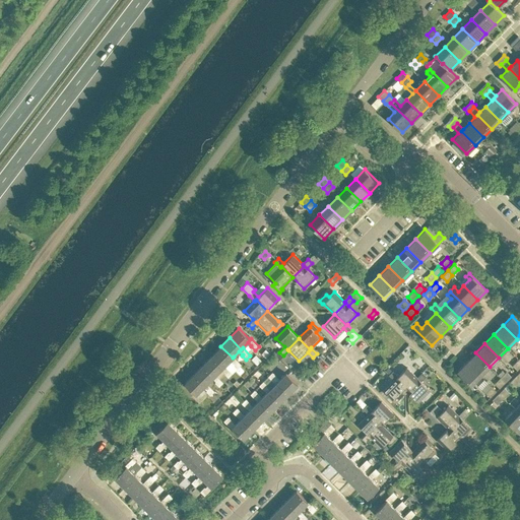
[(220,346),(211,355),(223,367),(224,366),(231,360),(234,364),(233,364),(237,368),(241,364),(234,356),(233,358),(220,346)]
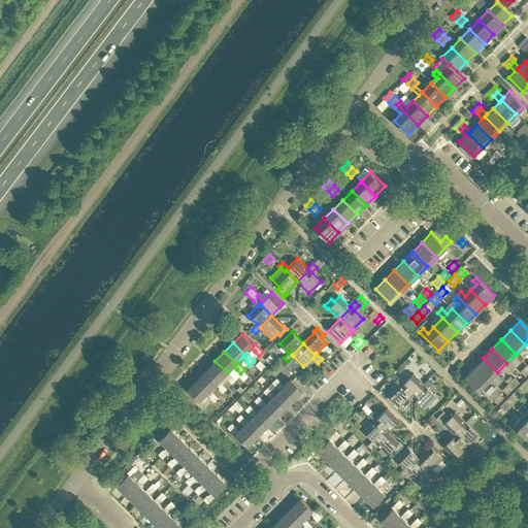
[(282,356),(278,360),(284,365),(288,361),(284,358),(282,356)]
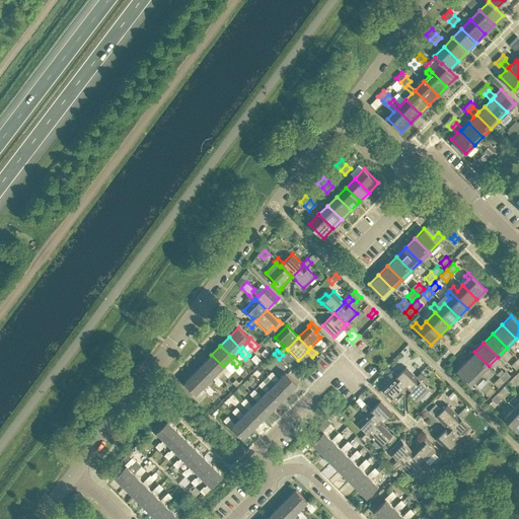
[(474,352),(465,361),(479,375),(489,366),(474,352)]
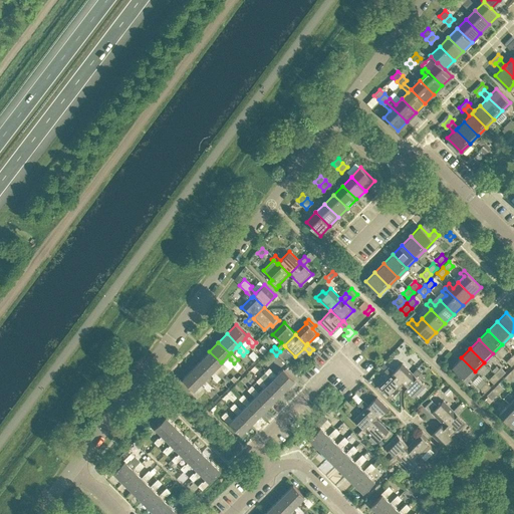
[(249,354),(254,360),(258,356),(253,350),(249,354)]
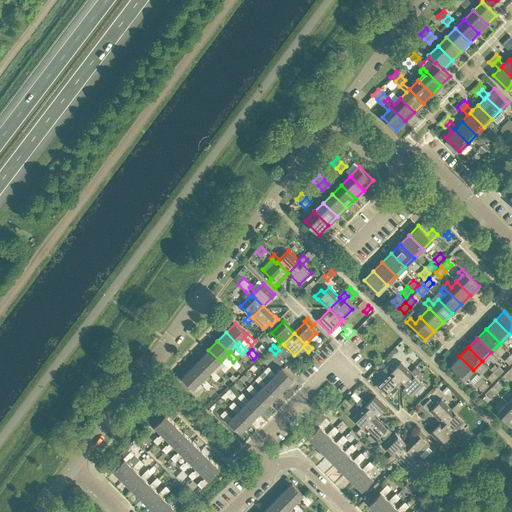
[(208,350),(200,359),(211,370),(213,369),(218,363),(221,366),(220,367),(224,371),(229,367),(221,360),(220,361),(208,350)]
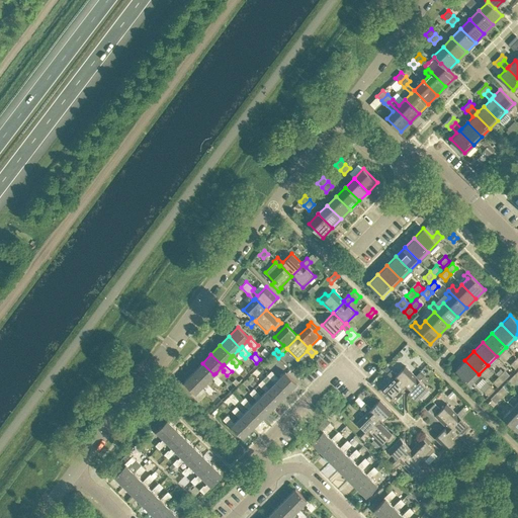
[(479,374),(464,360),(455,369),(469,383),(479,374)]
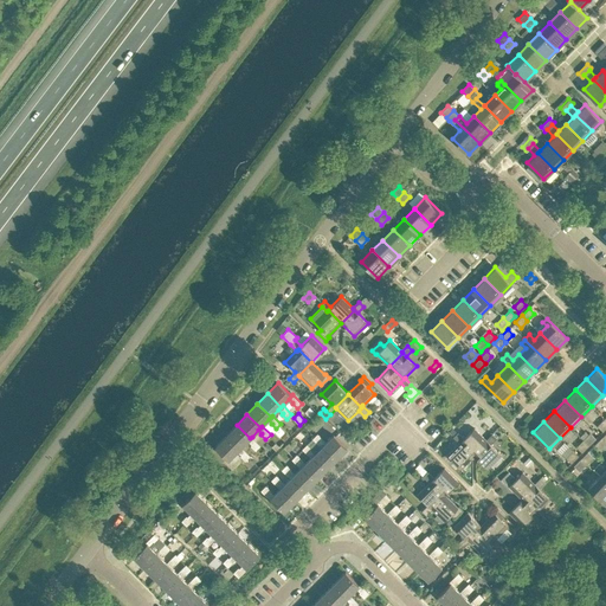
[(237,425),(226,436),(239,449),(242,446),(247,440),(251,444),(251,445),(256,450),(260,445),(252,437),(250,438),(237,425)]
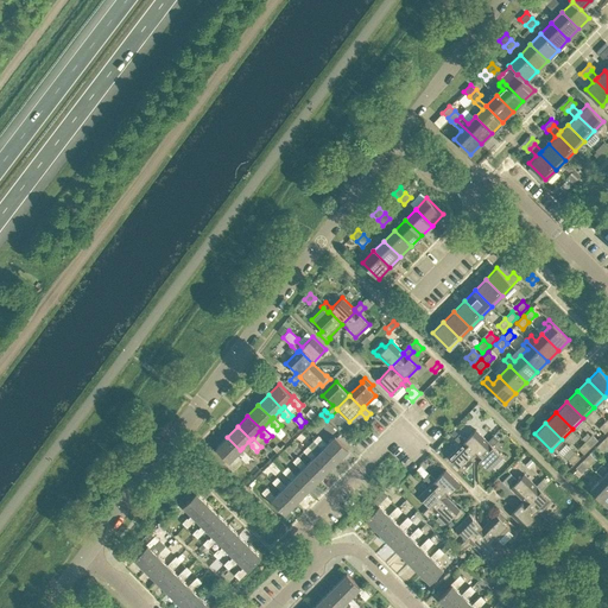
[(462,443),(475,456),(489,443),(487,442),(487,441),(475,429),(466,439),(458,434),(455,438),(461,444),(462,443)]
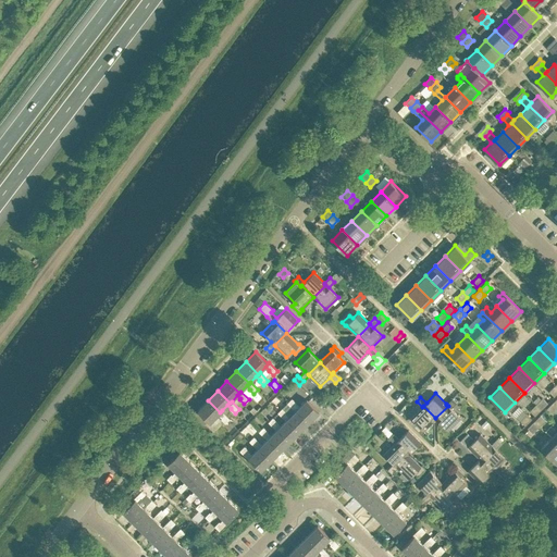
[(435,418),(448,430),(460,418),(450,408),(458,401),(454,397),(446,404),(446,405),(448,406),(435,418)]
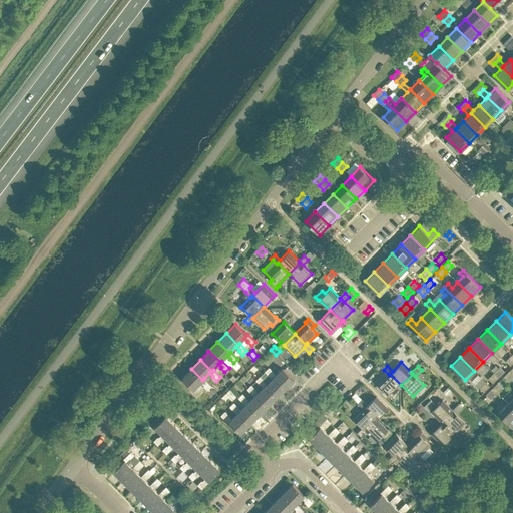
[(500,366),(494,372),(498,377),(504,371),(500,366)]
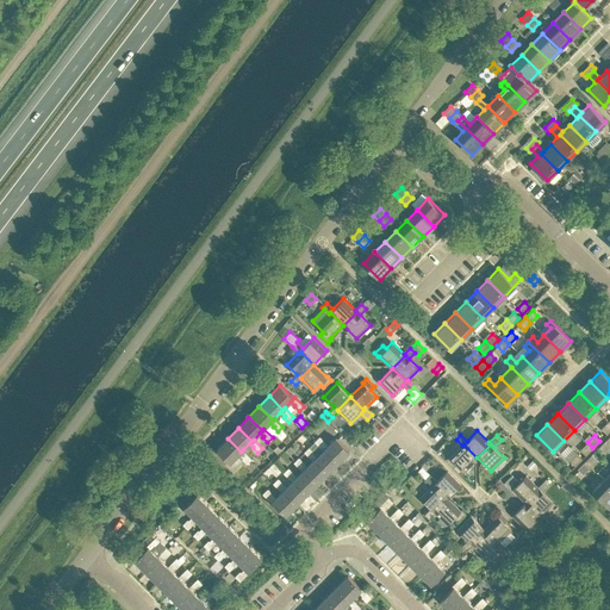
[(315,441),(323,449),(325,448),(338,461),(349,450),(336,437),(328,446),(323,442),(324,441),(319,436),(315,441)]
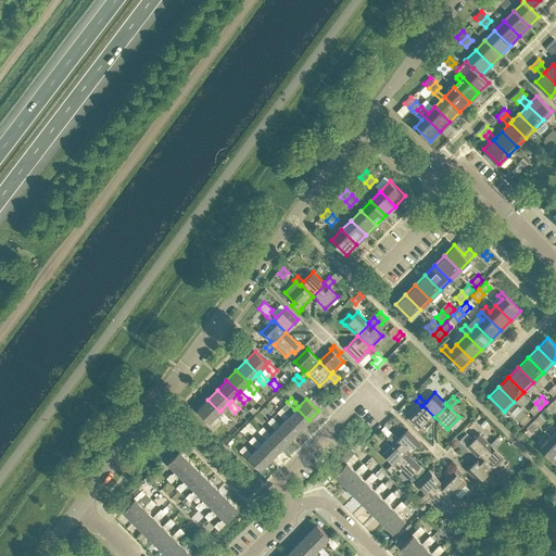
[(219,412),(207,400),(198,409),(210,421),(217,414),(222,417),(220,418),(225,422),(229,418),(222,409),(219,412)]
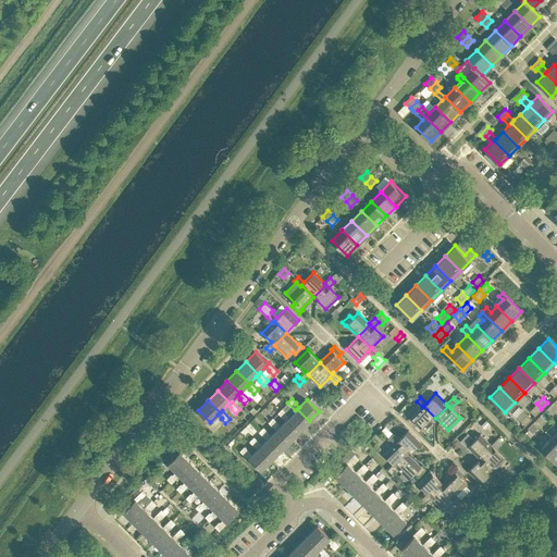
[(556,407),(556,405),(553,401),(547,408),(552,413),(556,407)]
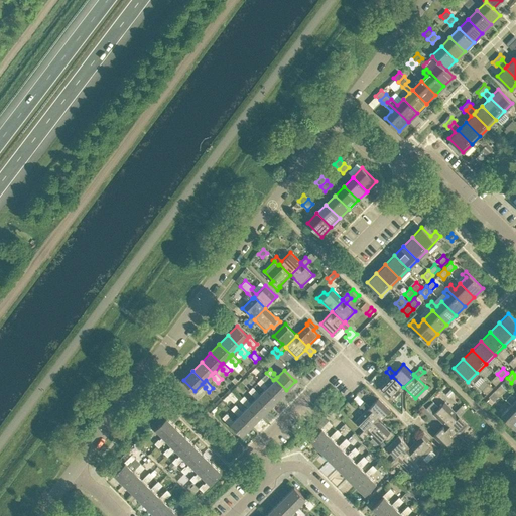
[(501,379),(497,374),(491,380),(495,385),(501,379)]
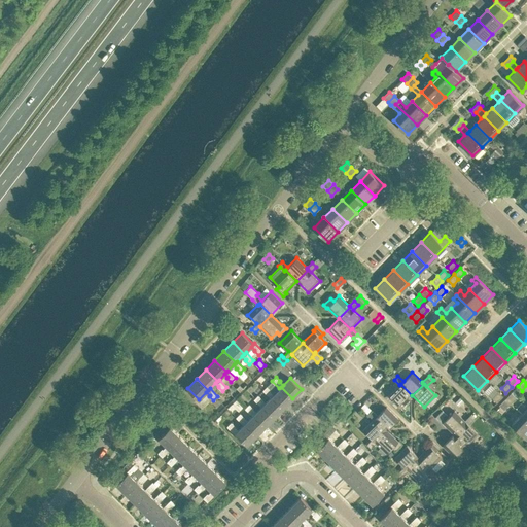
[(399,385),(389,395),(394,400),(392,403),(398,411),(401,408),(401,407),(412,395),(400,384),(399,385)]
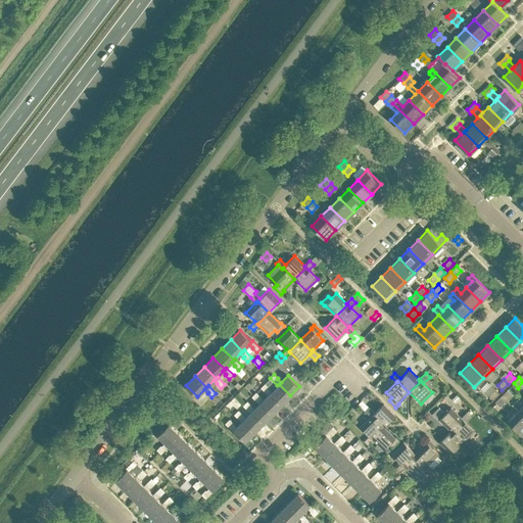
[(260,387),(268,394),(270,393),(281,405),(290,395),(279,384),(277,385),(272,391),(269,388),(269,387),(265,383),(260,387)]
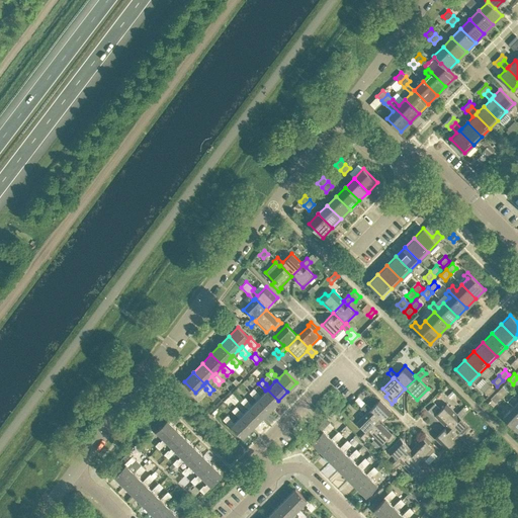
[(486,380),(480,387),(484,391),(490,384),(486,380)]
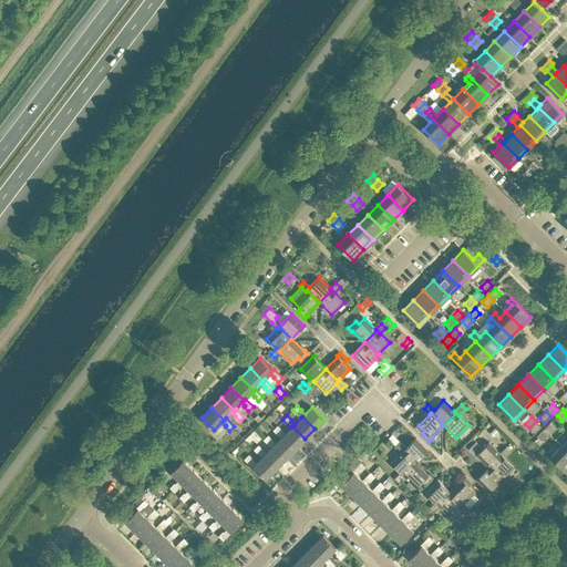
[(529,428),(534,433),(540,426),(536,421),(529,428)]
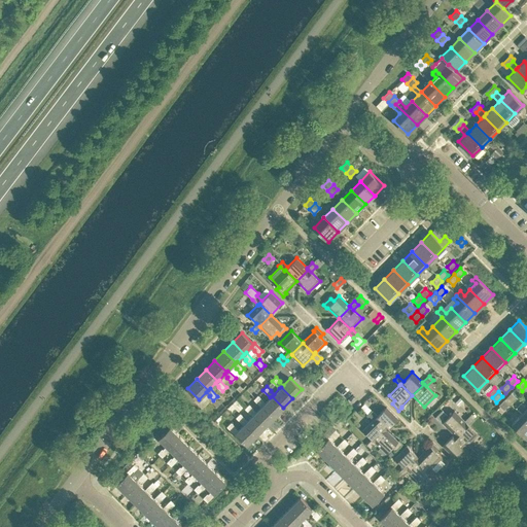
[(511,392),(505,398),(510,403),(516,397),(511,392)]
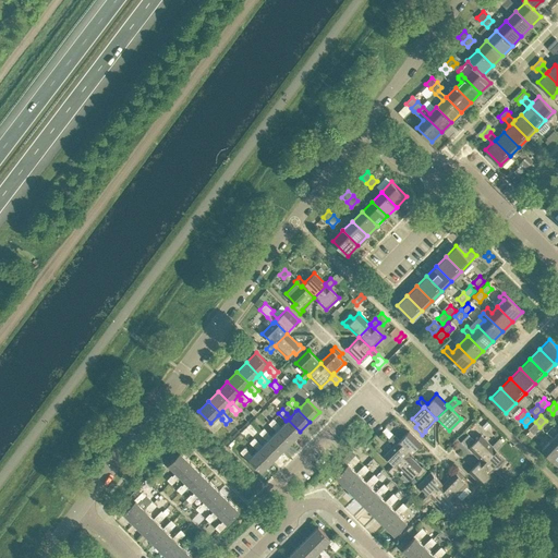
[(268,423),(277,431),(278,429),(291,441),(300,432),(288,420),(286,421),(280,427),(277,423),(278,423),(274,419),(268,423)]
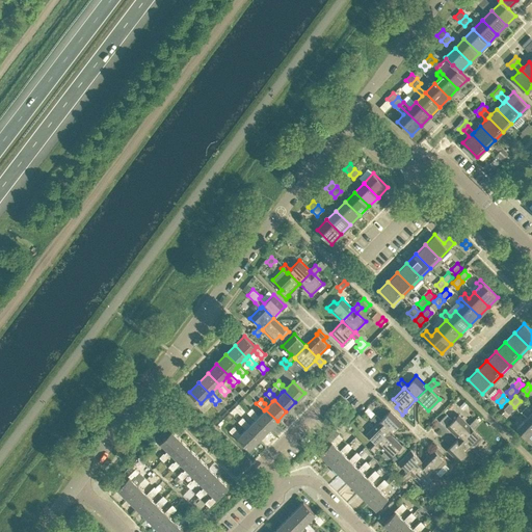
[(514,407),(510,402),(504,408),(508,414),(514,407)]
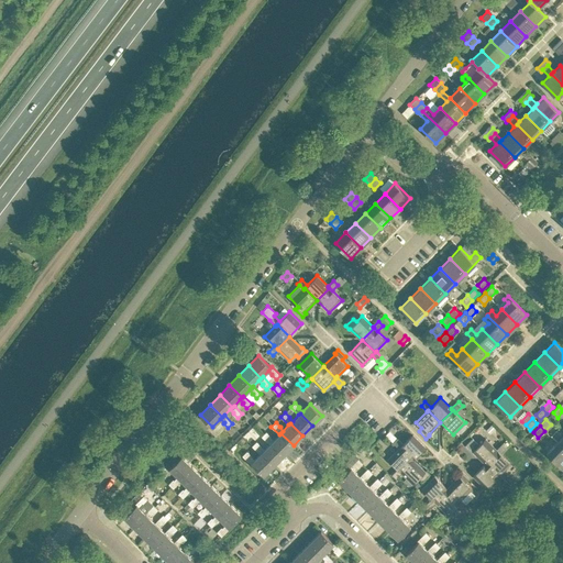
[(262,435),(269,444),(271,442),(284,455),(294,445),(280,433),(279,434),(273,440),(269,437),(271,435),(266,431),(262,435)]
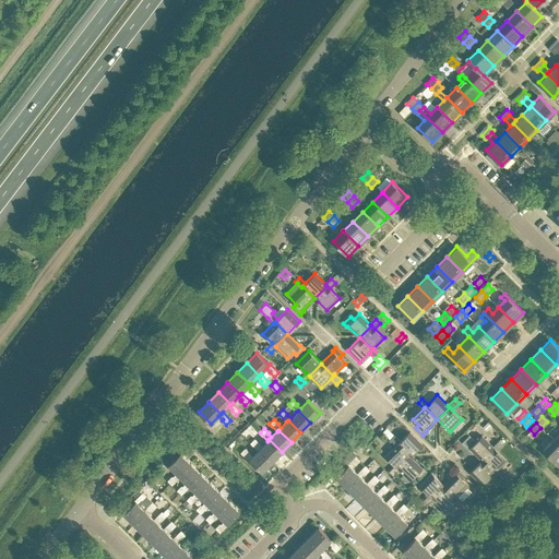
[(394,435),(390,439),(395,444),(396,444),(397,443),(409,455),(411,455),(423,443),(409,431),(400,440),(394,435)]
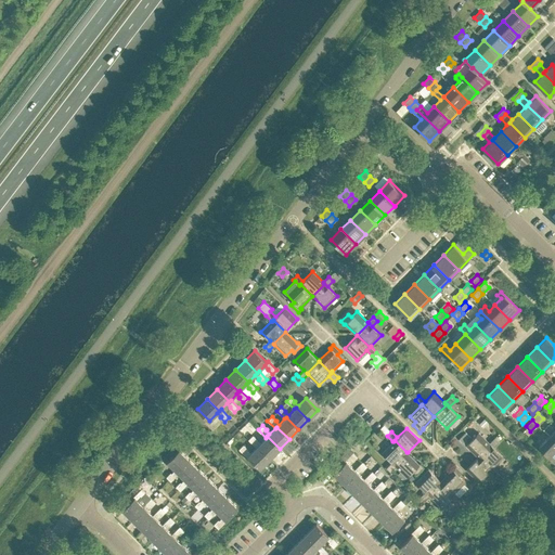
[(466,431),(459,439),(462,442),(469,435),(466,431)]
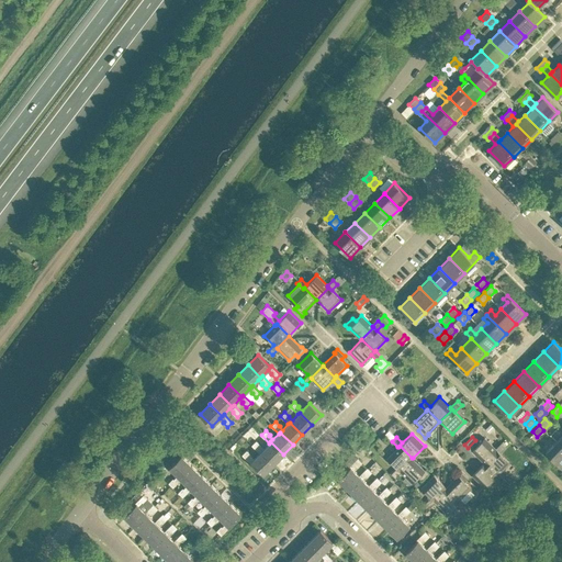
[(475,440),(468,448),(471,451),(472,450),(484,462),(496,450),(495,449),(495,448),(484,437),(479,444),(475,440)]
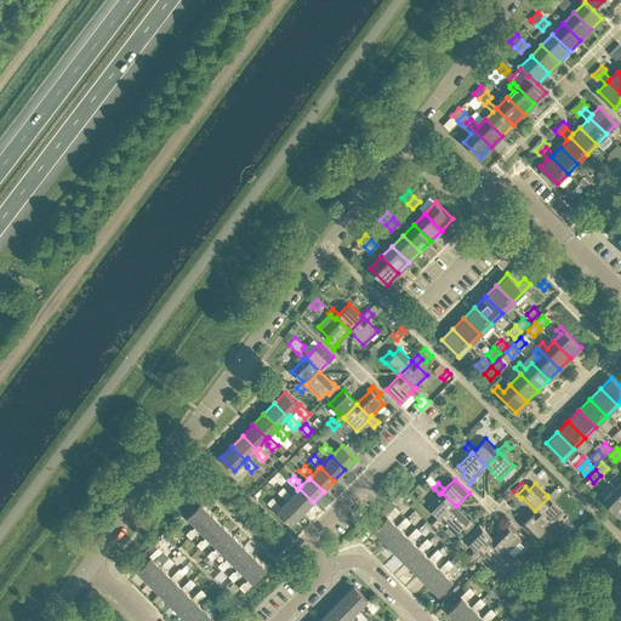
[(278,491),(286,500),(289,499),(302,513),(313,502),(298,488),(297,490),(291,496),(286,493),(288,491),(283,486),(278,491)]
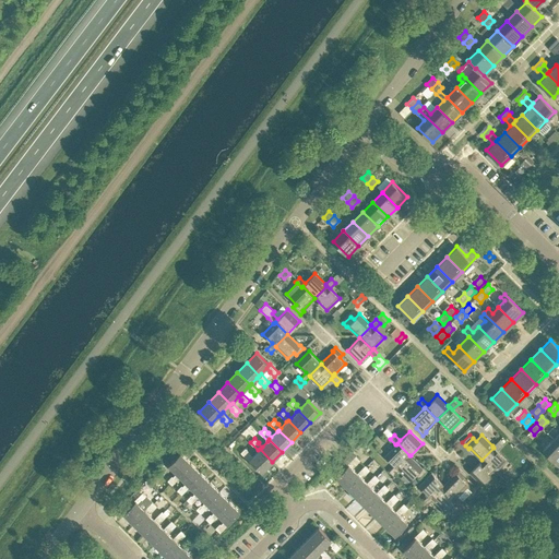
[(558,463),(558,445),(552,439),(543,450),(558,464),(558,463)]
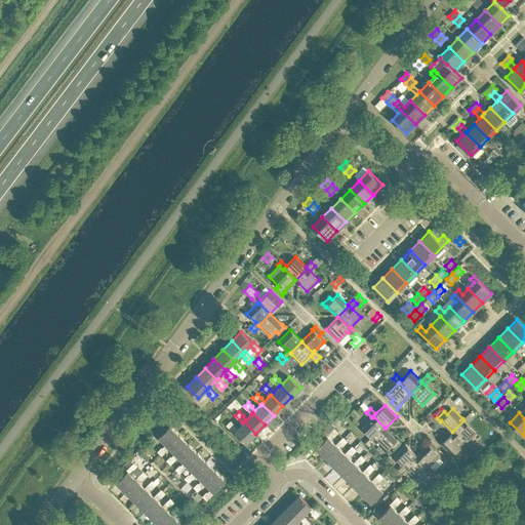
[(463,420),(452,432),(463,443),(466,442),(476,432),(467,422),(472,417),(468,413),(462,418),(462,419),(463,420)]
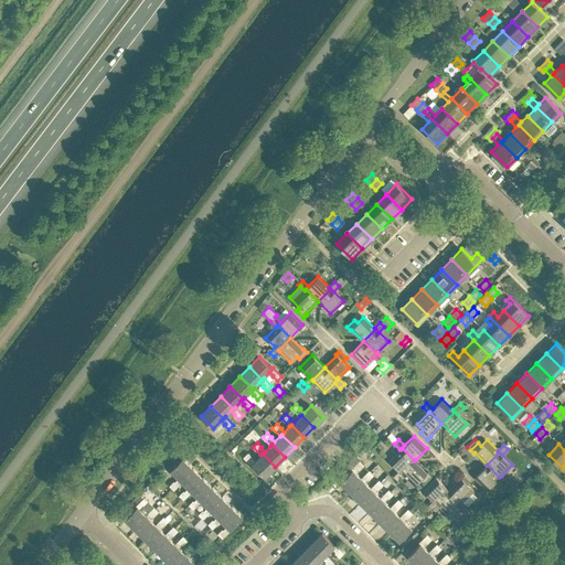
[(401,449),(400,449),(388,460),(398,470),(393,476),(397,480),(403,475),(402,472),(414,460),(402,448),(401,449)]
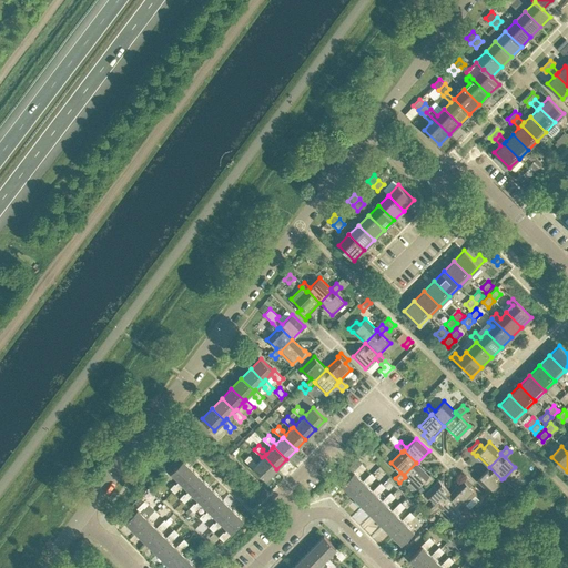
[(264,456),(262,457),(256,464),(253,460),(253,459),(249,455),(244,459),(253,468),(254,467),(266,479),(276,469),(264,456)]
